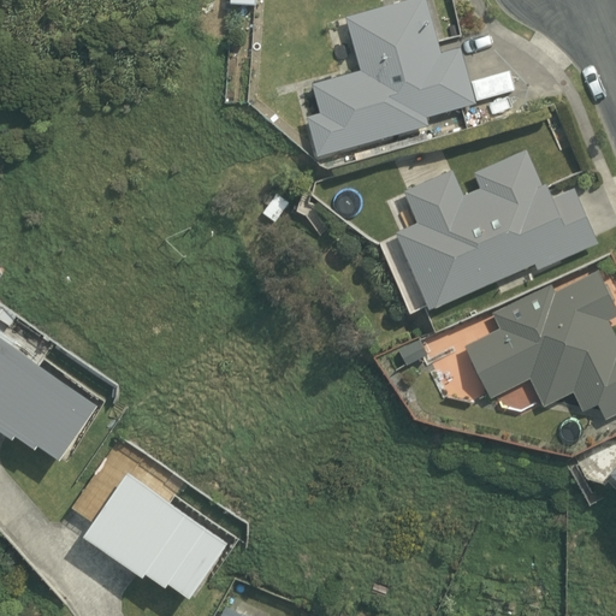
[(427,0),(396,0),(347,15),(362,67),(312,82),(319,110),(306,113),(318,157),(430,124),(427,116),(475,102),(460,45),(442,49),(427,0)]
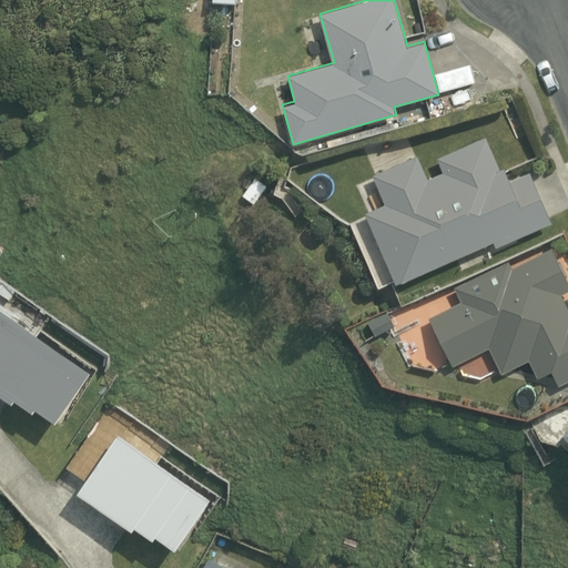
[(365,212),(396,284),(494,241),(496,247),(551,223),(529,171),(510,179),(505,165),(499,168),(485,135),(436,156),(443,171),(427,178),(416,154),(372,174),(384,203),(365,212)]
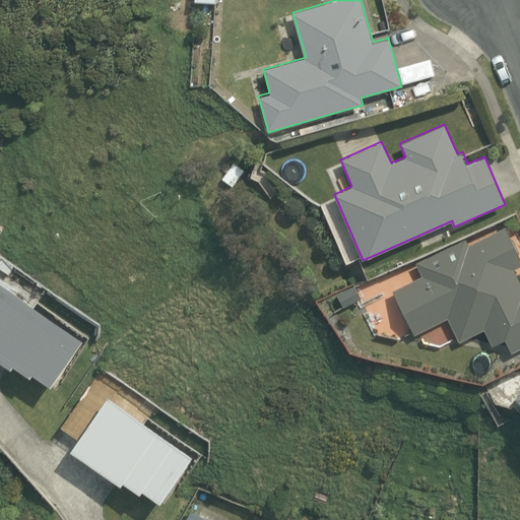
[(421,275),(392,289),(413,333),(447,317),(459,341),(483,329),(492,346),(504,340),(508,350),(519,344),(519,283),(513,269),(519,265),(519,258),(505,226),(469,244),(467,239),(415,263),(421,275)]
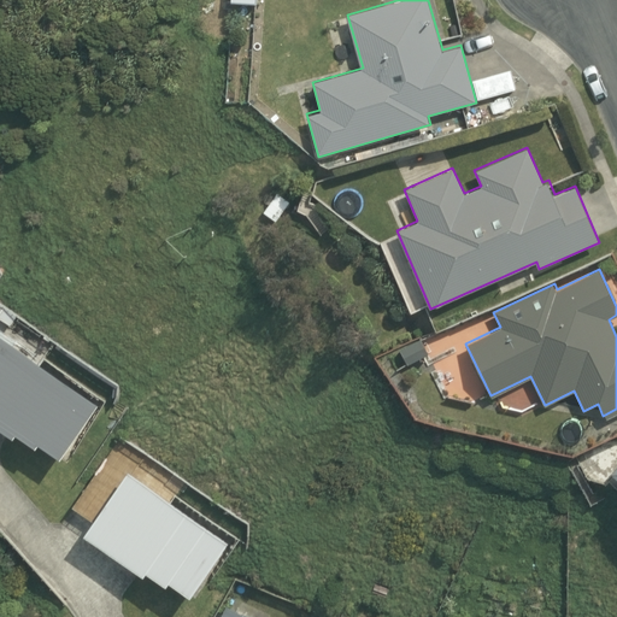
[(422,336),(399,347),(406,363),(429,352),(422,336)]
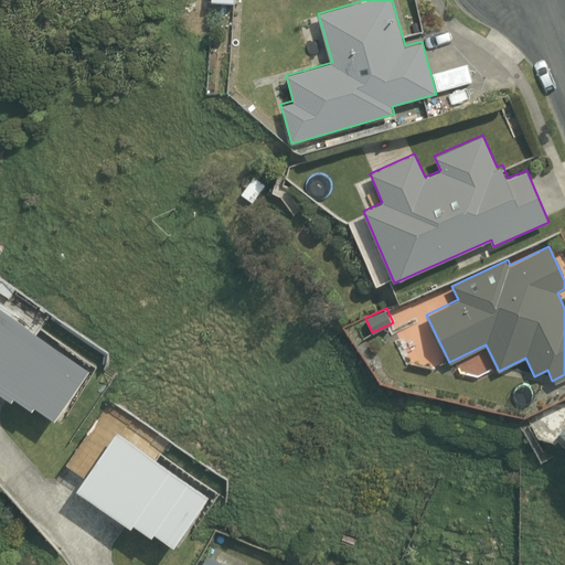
[(0,310),(0,396),(6,401),(8,397),(25,409),(28,406),(49,419),(84,370),(0,310)]
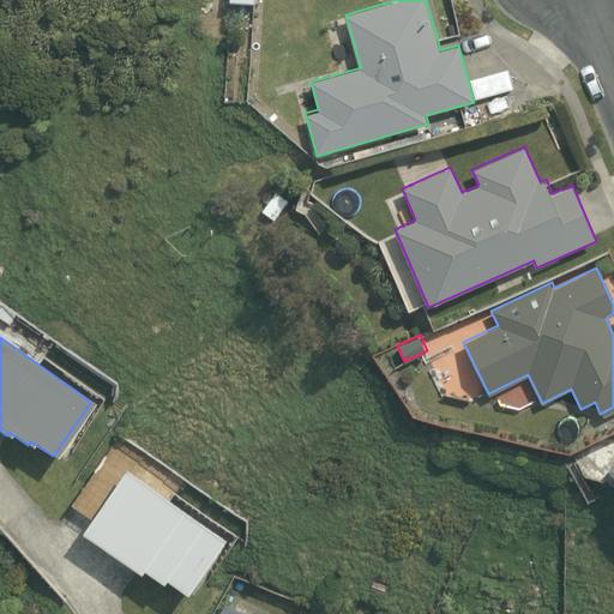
[(613,459),(603,471),(613,482),(613,495),(613,497),(613,498),(613,459)]
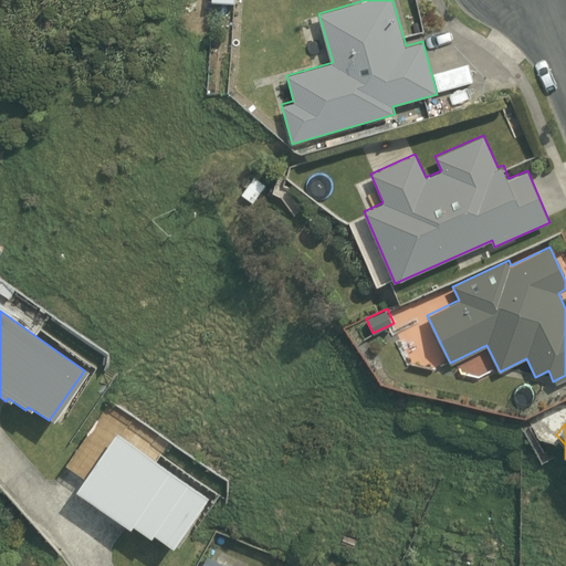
[(203,495),(112,432),(70,490),(124,528),(127,524),(145,537),(148,533),(167,547),(203,495)]
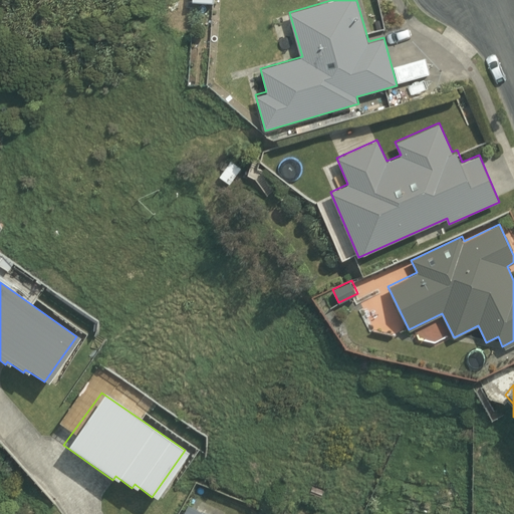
[(222,513),(204,505),(202,509),(188,503),(182,513),(222,513)]
